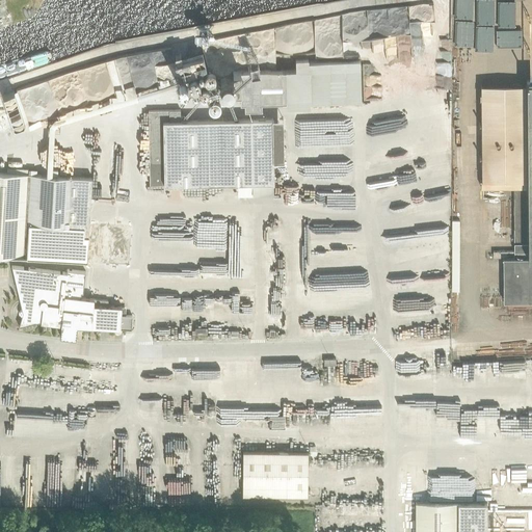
[(463,38),(473,38),(472,0),(454,0),(456,43),(463,42),(463,38)]
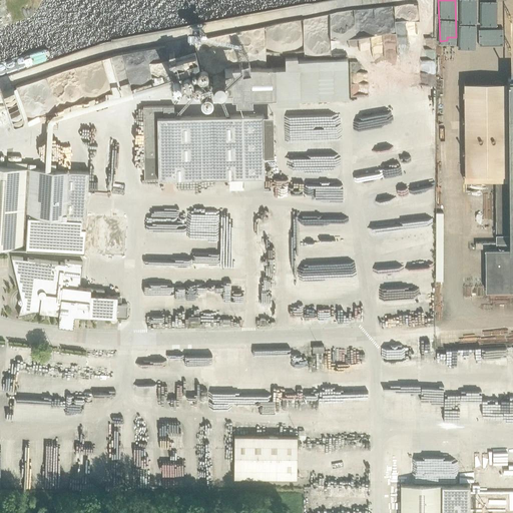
[(411,12),(408,12),(409,20),(419,19),(419,4),(411,4),(411,12)]
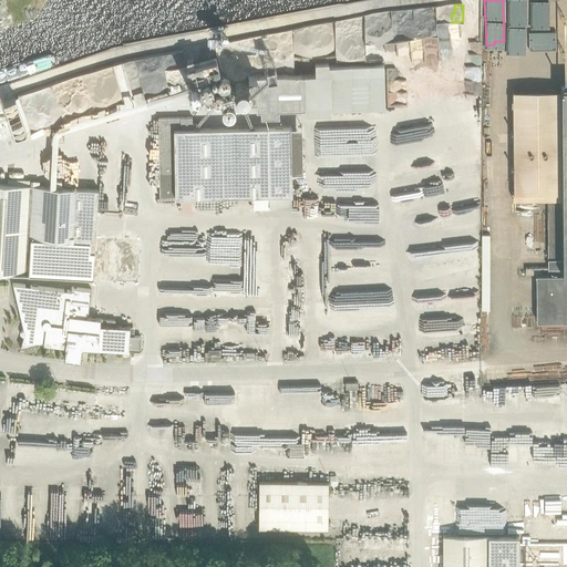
[(400,40),(437,35),(436,26),(430,26),(428,12),(411,14),(411,13),(403,14),(404,27),(398,28),(400,40)]
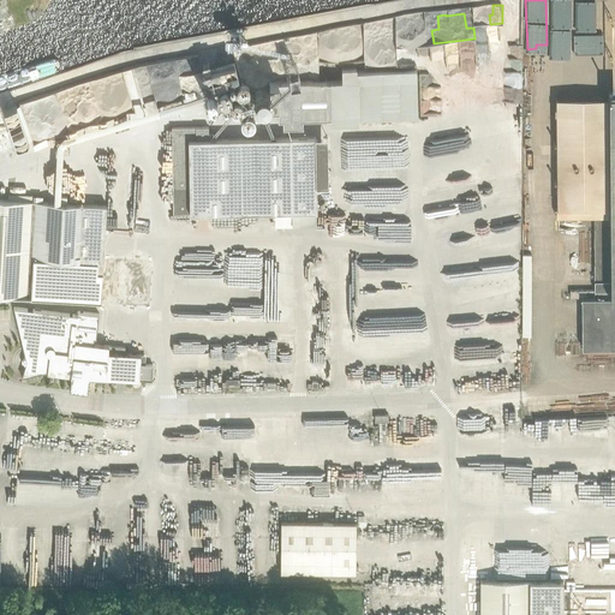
[(357,71),(356,67),(341,67),(341,81),(326,82),(326,81),(269,83),(269,90),(255,91),(255,107),(278,106),(278,119),(282,119),(282,126),(303,126),(303,118),(330,118),(330,124),(358,123),(358,119),(417,118),(417,70),(357,71)]
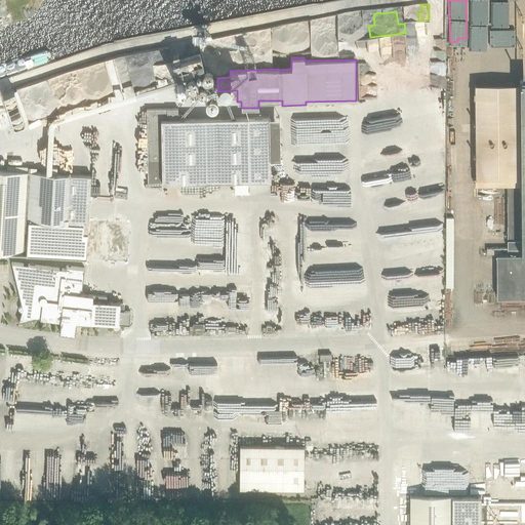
[(107,95),(105,102),(109,103),(128,96),(131,87),(131,85),(130,80),(130,75),(120,74),(116,75),(117,78),(123,80),(128,80),(120,83),(117,82),(115,86),(109,84),(110,77),(111,75),(104,74),(109,76),(109,81),(104,92),(101,93),(107,95)]
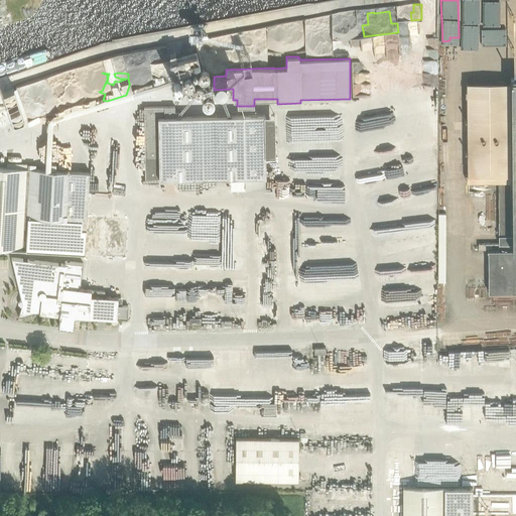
[(515,77),(510,78),(510,82),(510,94),(466,95),(467,174),(466,174),(466,181),(484,181),(484,187),(489,187),(489,181),(498,181),(498,243),(478,243),(478,250),(487,249),(488,292),(515,291),(515,77)]
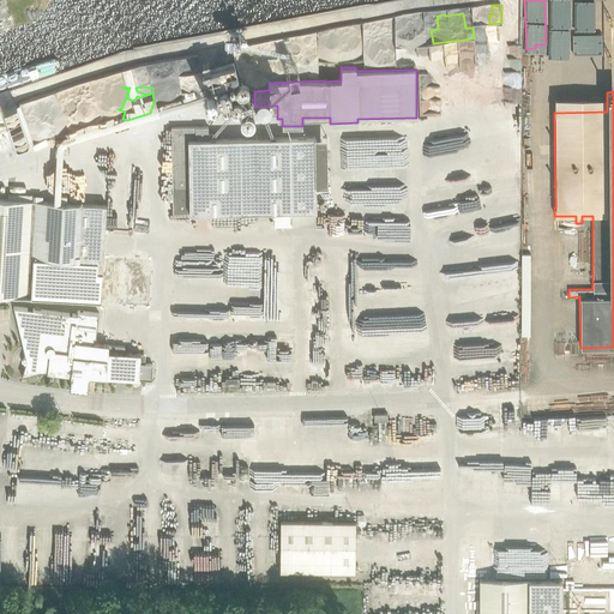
[(209,127),(172,127),(173,214),(190,214),(274,211),(275,223),(292,223),(290,187),(315,186),(315,137),(209,139),(209,127)]
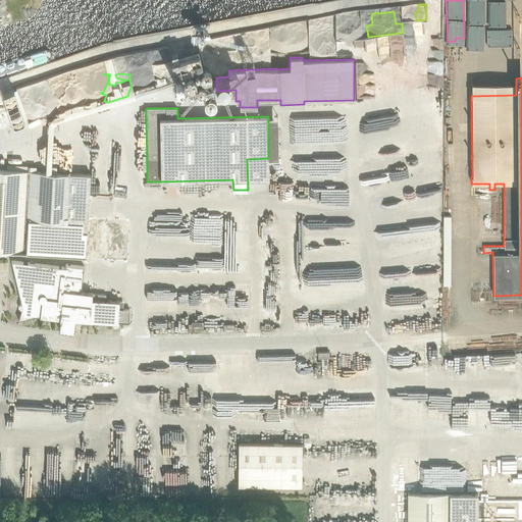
[(0,251),(27,253),(86,257),(91,175),(0,169),(0,251)]
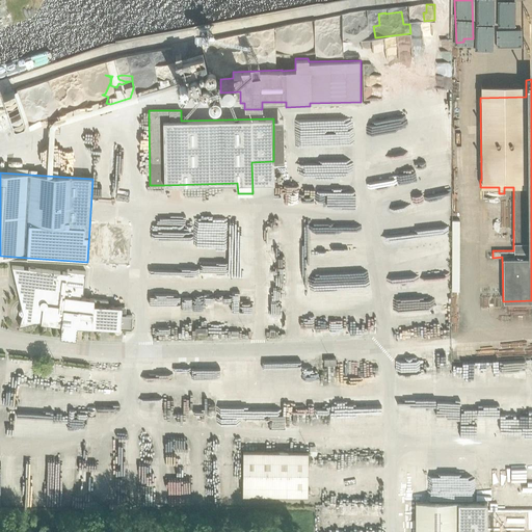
[(11,266),(22,310),(21,311),(20,312),(20,313),(20,314),(20,315),(21,316),(22,316),(19,327),(25,325),(26,328),(26,325),(41,322),(41,323),(61,325),(59,337),(76,339),(77,326),(91,327),(121,329),(131,329),(132,316),(127,316),(126,316),(126,309),(124,308),(122,308),(107,307),(108,301),(80,298),(81,293),(83,293),(85,272),(67,270),(67,273),(11,266)]
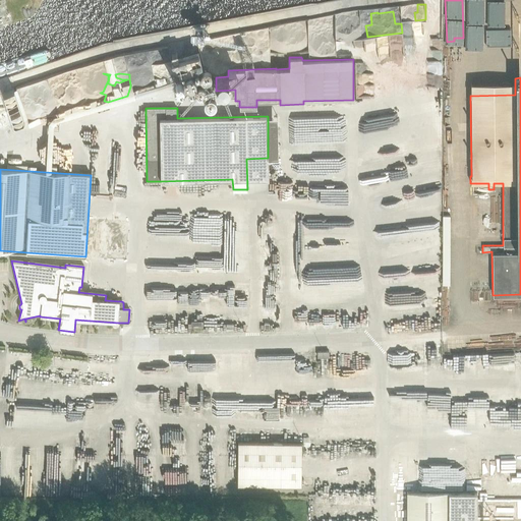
[(302,444),(238,444),(238,487),(302,487),(302,444)]
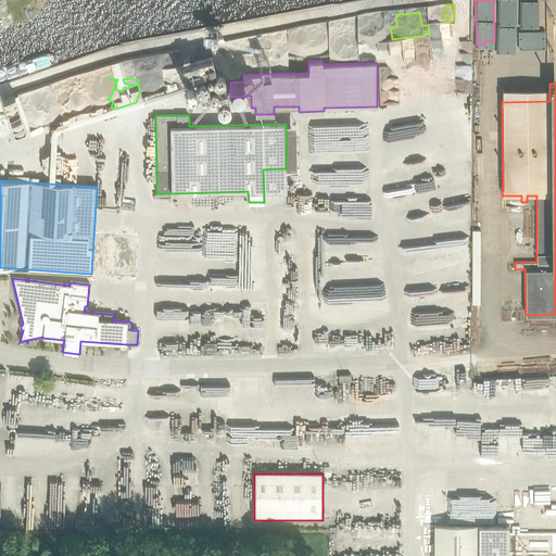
[(508,555),(509,526),(434,525),(433,555),(508,555)]
